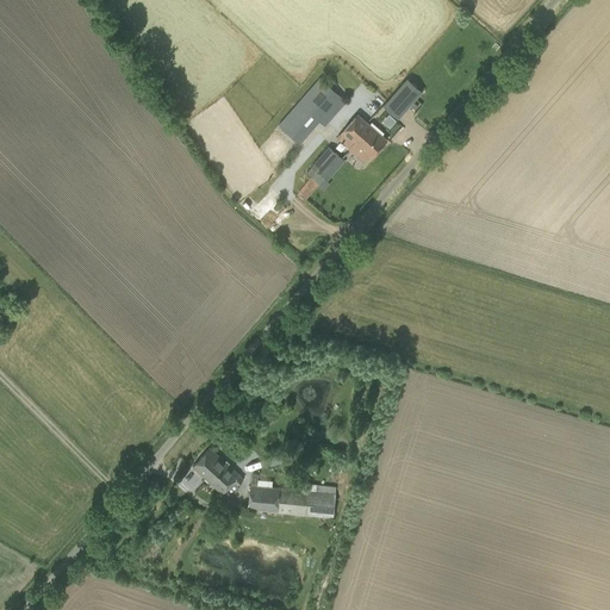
[(408,78),(384,105),(390,110),(397,101),(405,109),(422,92),(408,78)]
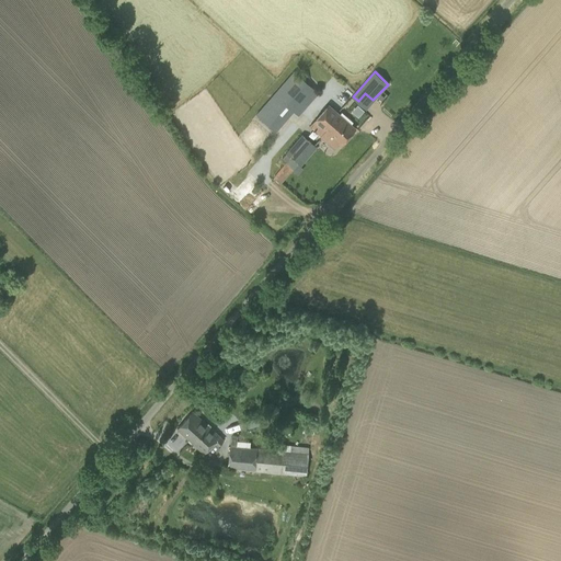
[(298,116),(318,93),(298,76),(261,119),(276,132),(294,112),(298,116)]
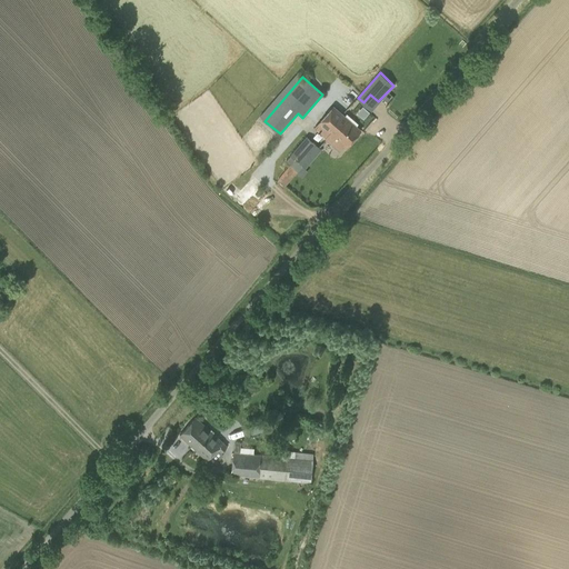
[(353,109),(367,120),(373,112),(360,101),(353,109)]
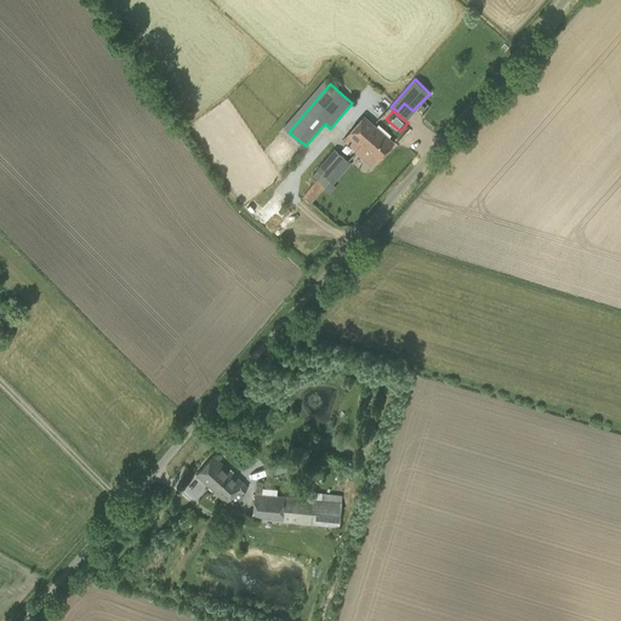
[(343,140),(355,151),(362,144),(379,160),(394,142),(364,117),(343,140)]
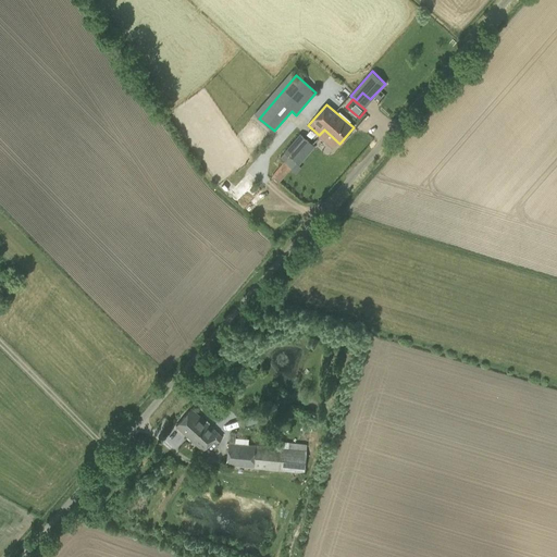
[(280,157),(285,161),(272,176),(279,182),(296,162),(298,164),(314,146),(300,134),(280,157)]
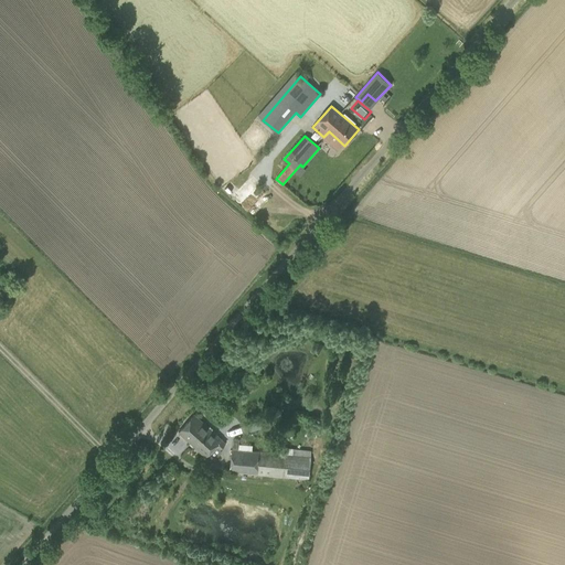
[(191,445),(208,427),(194,415),(178,433),(191,445)]
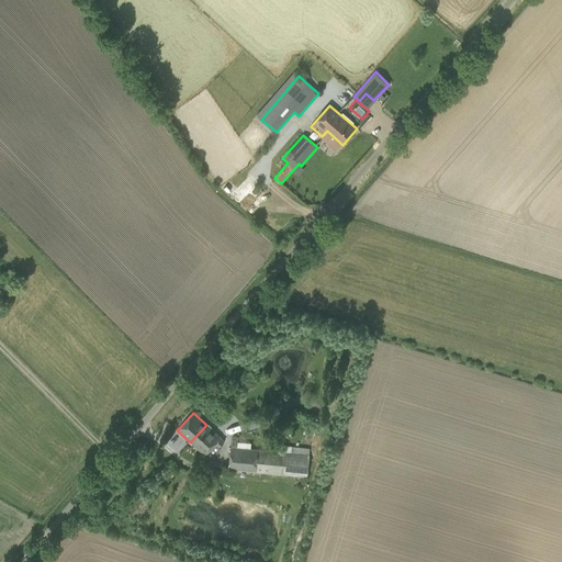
[(206,425),(190,442),(204,454),(213,446),(217,449),(225,441),(220,437),(206,425)]
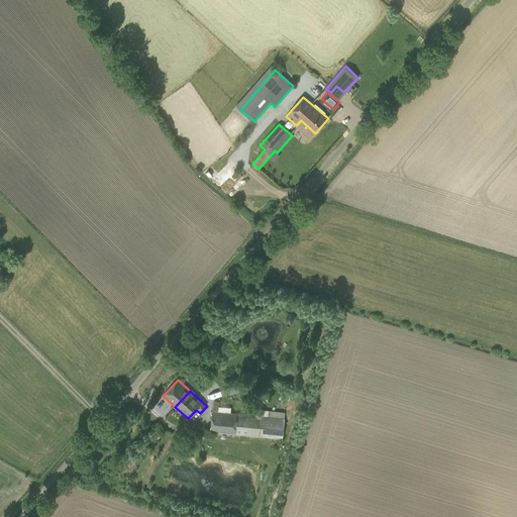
[(212,411),(210,432),(283,438),(285,412),(269,410),(268,411),(264,411),(264,415),(236,413),(237,409),(218,408),(218,402),(213,401),(213,411),(212,411)]
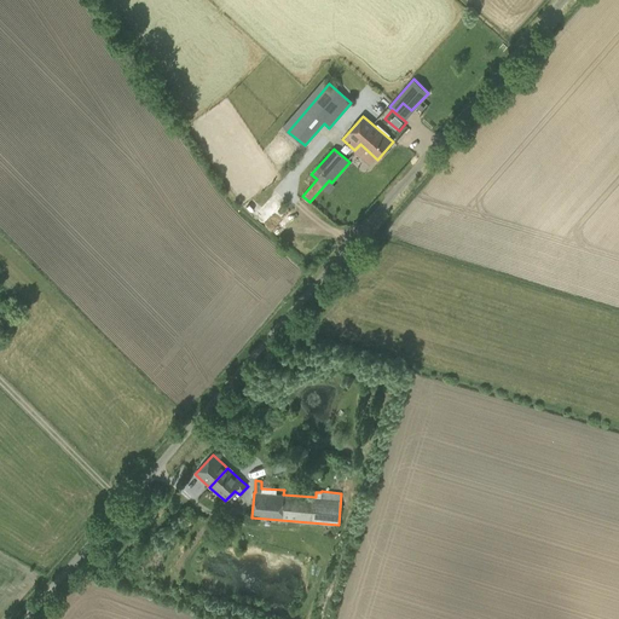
All buildings are outlined.
